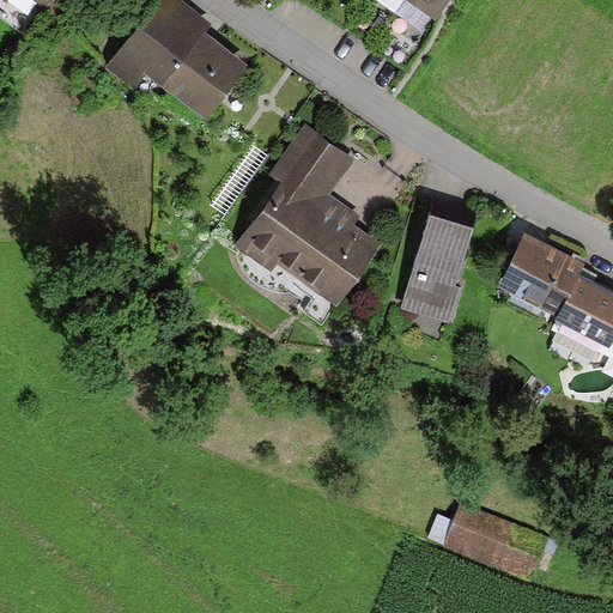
[(206,22),(176,0),(152,0),(103,67),(129,86),(141,70),(202,115),(242,62),(199,30),(206,22)]
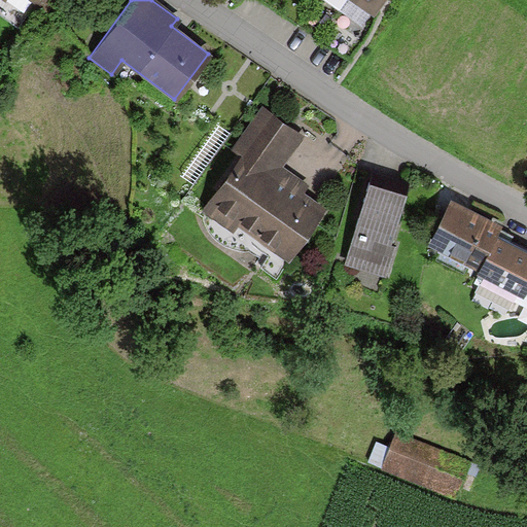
[(352,0),(352,2),(375,18),(386,0),(352,0)]
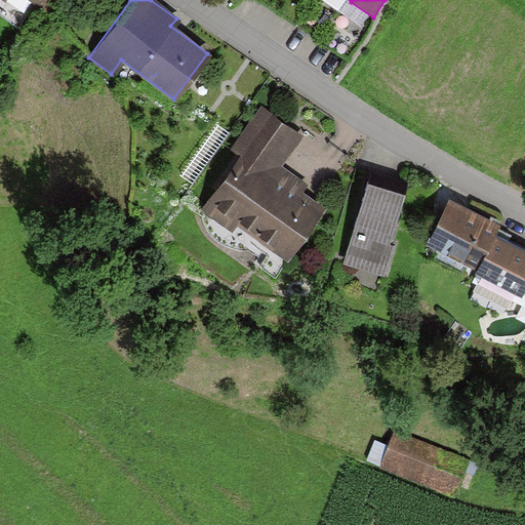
[(298,134),(261,109),(228,155),(238,162),(204,209),(231,228),(236,219),(287,255),(321,208),(298,192),(304,185),(277,165),(298,134)]
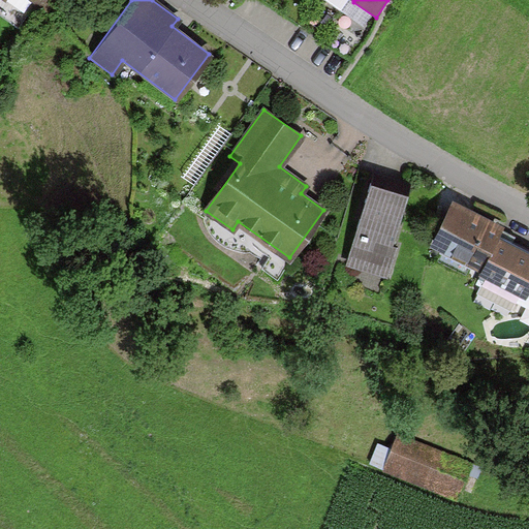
[(406,199),(371,189),(348,265),(383,276),(406,199)]
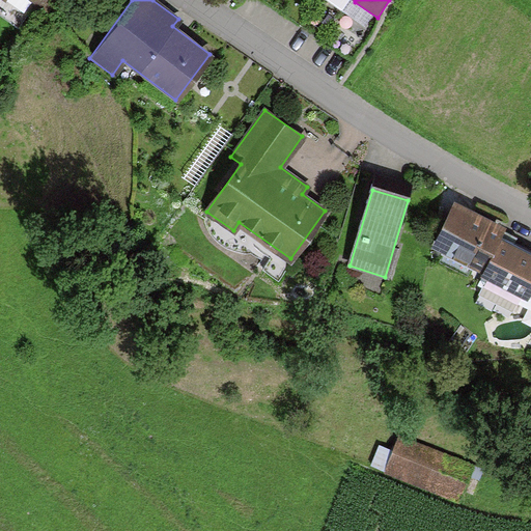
[(504,226),(454,202),(432,247),(482,271),(499,236),(504,226)]
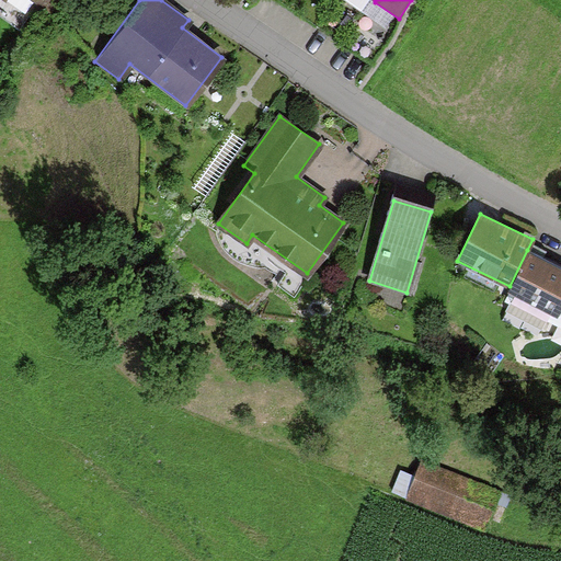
[(560,266),(527,250),(510,286),(507,292),(560,317),(560,266)]
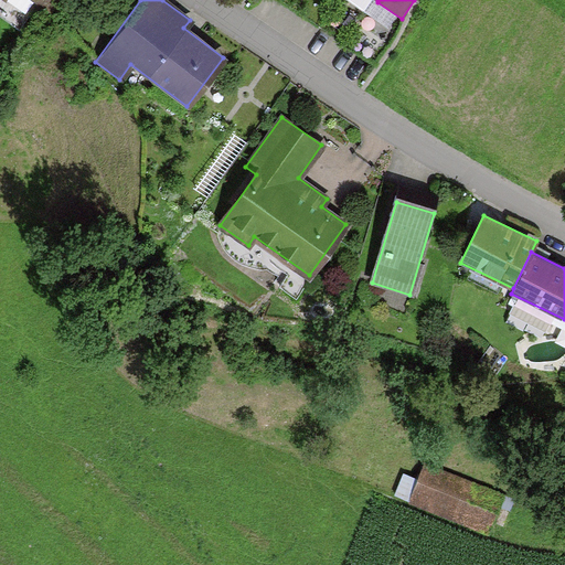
[(499,496),(423,466),(407,503),(484,533),(499,496)]
